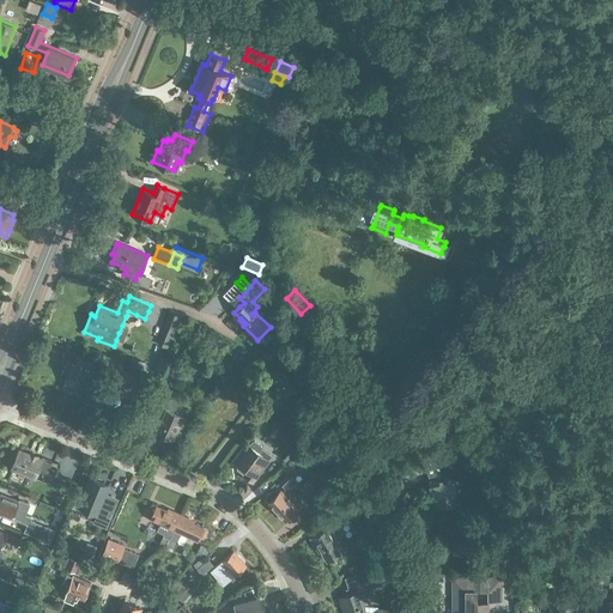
[(163,332),(159,338),(174,344),(176,338),(163,332)]
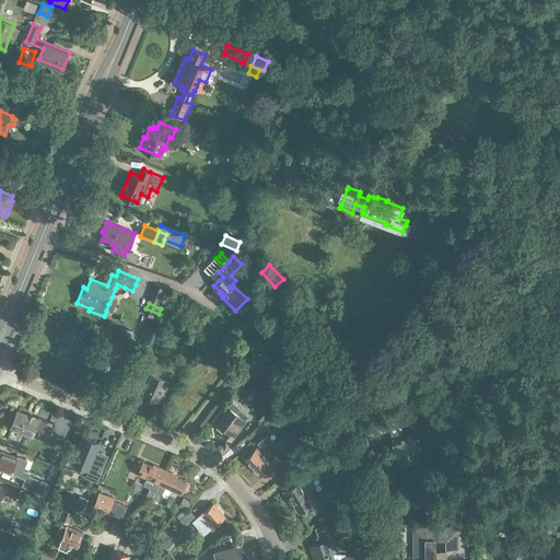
[(66,333),(59,349),(66,352),(63,357),(74,361),(76,358),(83,368),(91,362),(90,361),(83,352),(80,349),(82,342),(91,346),(95,335),(71,325),(68,334),(66,333)]
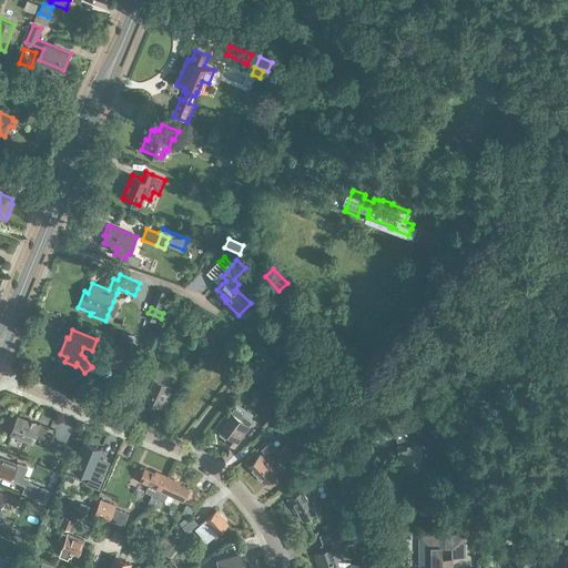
[(134,336),(122,332),(120,340),(131,344),(134,336)]
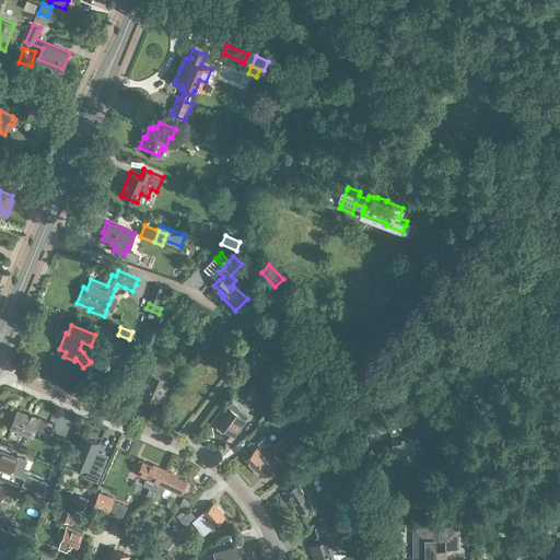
[(114,338),(109,349),(120,353),(125,342),(114,338)]
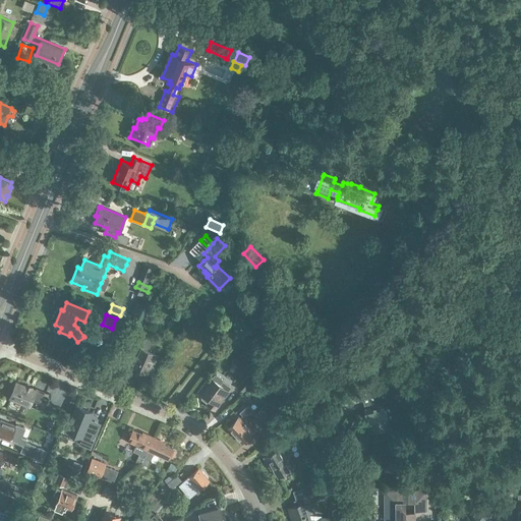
[(239,331),(233,337),(239,343),(245,336),(239,331)]
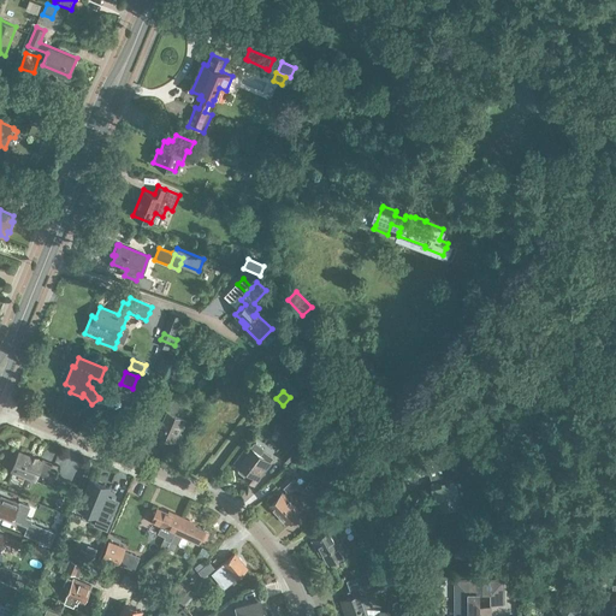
[(166,396),(157,415),(164,419),(161,425),(158,434),(175,442),(184,420),(175,415),(181,402),(173,398),(166,396)]
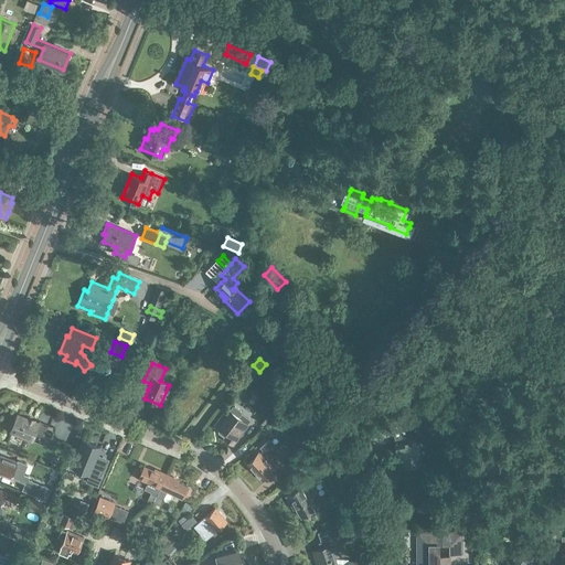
[(220,428),(219,429),(220,433),(226,438),(233,443),(247,424),(240,417),(242,414),(242,411),(235,406),(233,406),(230,409),(232,412),(232,413),(230,415),(227,415),(221,424),(221,425),(220,428)]
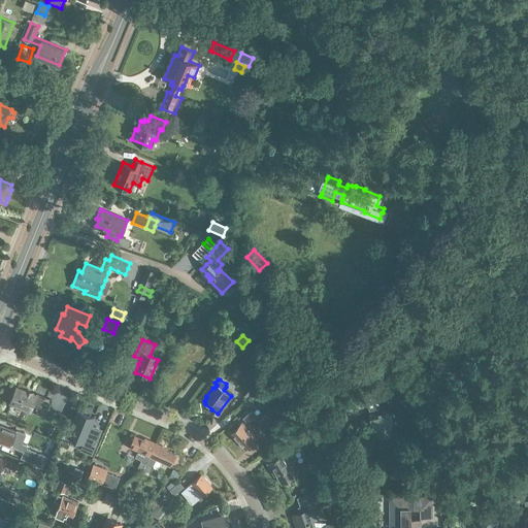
[(253,380),(241,391),(248,396),(258,385),(253,380)]
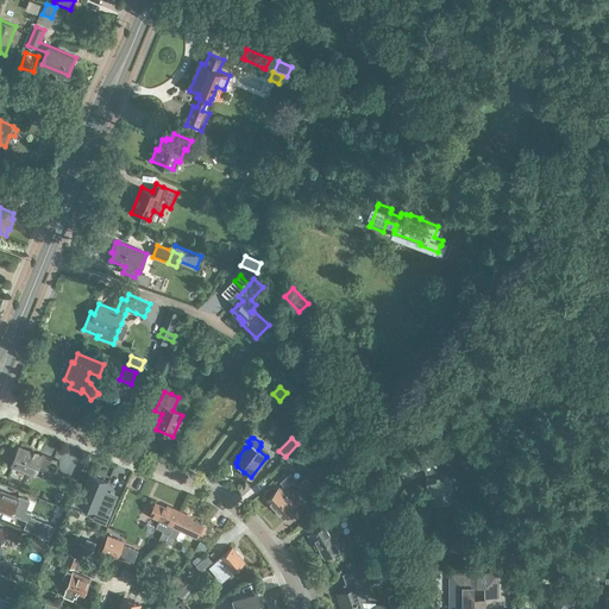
[(435,443),(418,447),(419,450),(420,453),(437,450),(435,444),(435,443)]
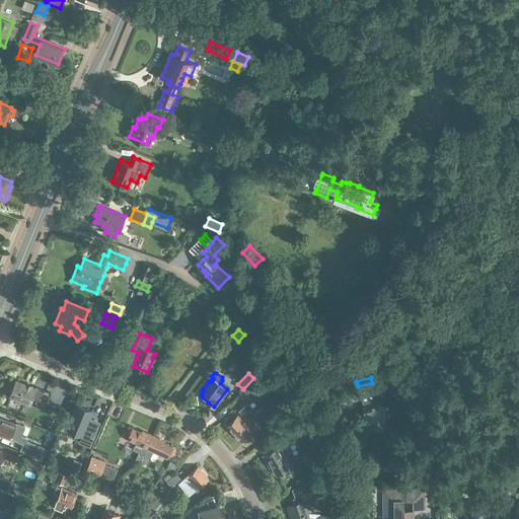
[(363,408),(368,429),(388,425),(387,419),(384,403),(392,401),(393,401),(391,392),(402,390),(399,380),(399,378),(371,384),(375,400),(368,401),(368,402),(369,406),(363,408)]
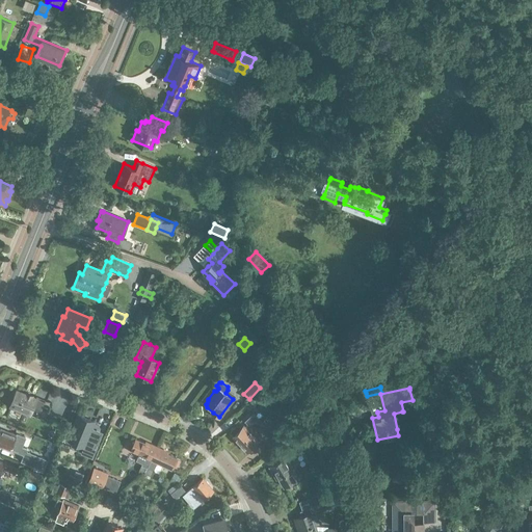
[(10,406),(30,415),(31,411),(38,415),(45,400),(37,397),(36,399),(17,391),(10,406)]
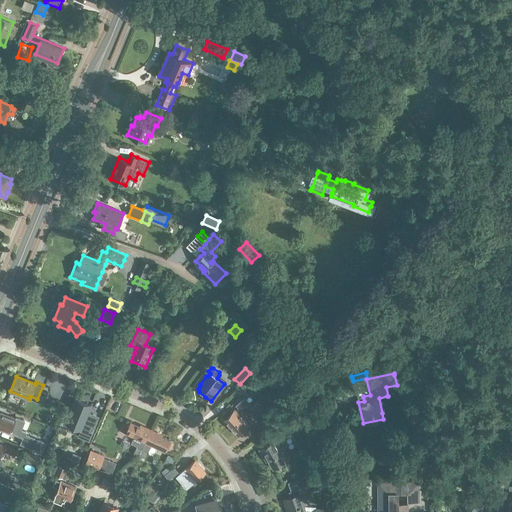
[(63,393),(58,404),(57,407),(63,410),(69,396),(63,393)]
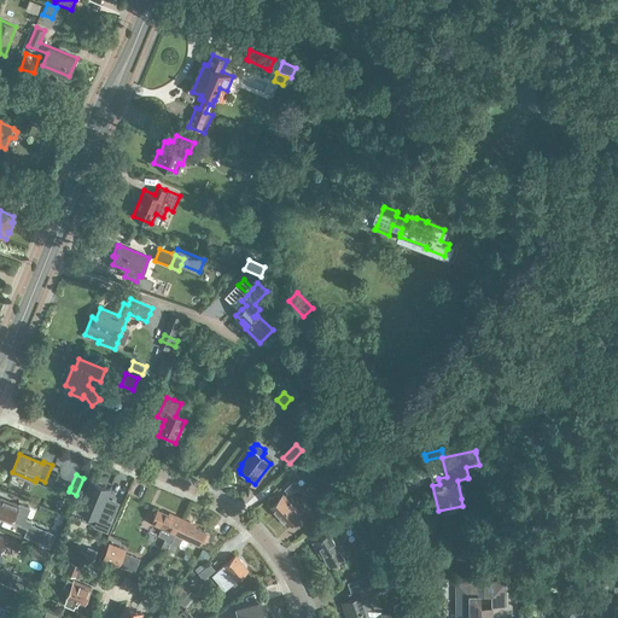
[(274,496),(268,502),(270,506),(279,516),(304,493),(304,491),(295,481),(285,489),(291,495),(286,499),(283,495),(278,500),(274,496)]
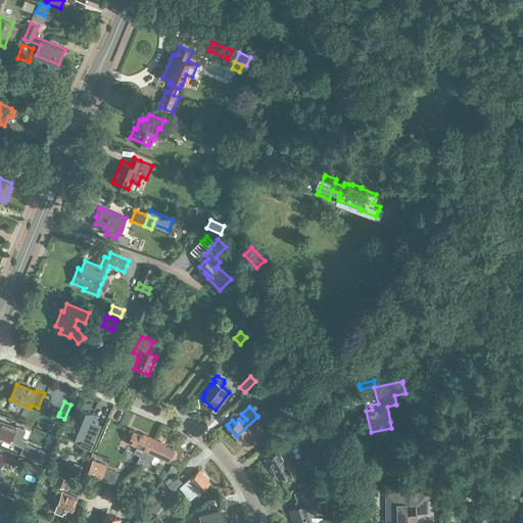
[(94,414),(77,408),(66,432),(84,439),(90,424),(94,414)]
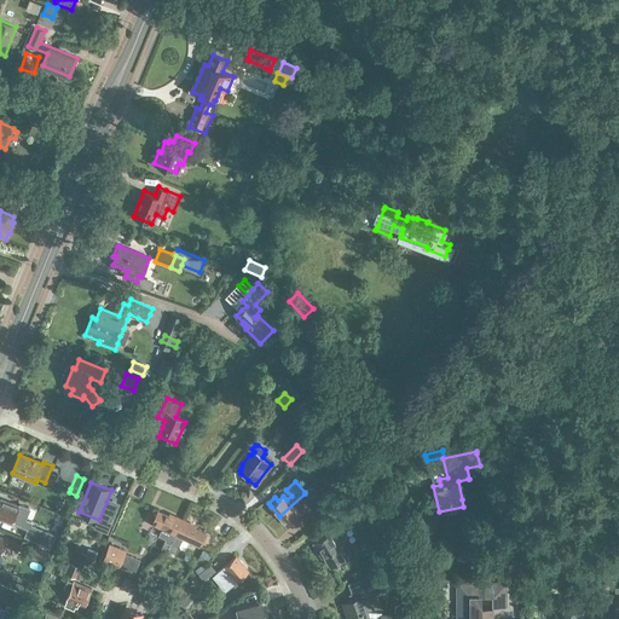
[(305,493),(279,516),(288,525),(289,524),(293,528),(299,522),(294,519),(300,513),(296,509),(308,497),(305,493)]
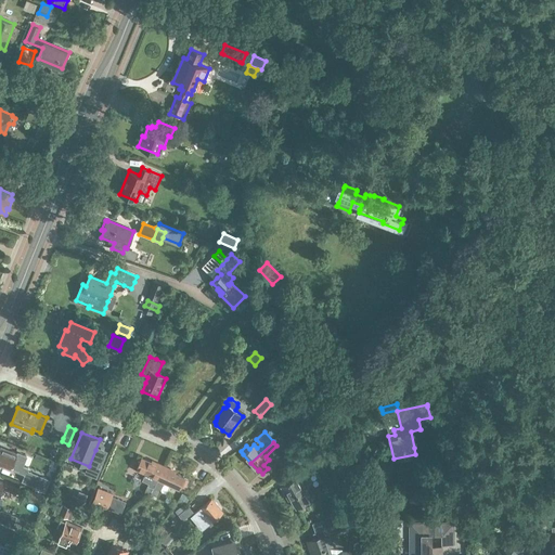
[(288,447),(281,454),(288,463),(297,455),(288,447)]
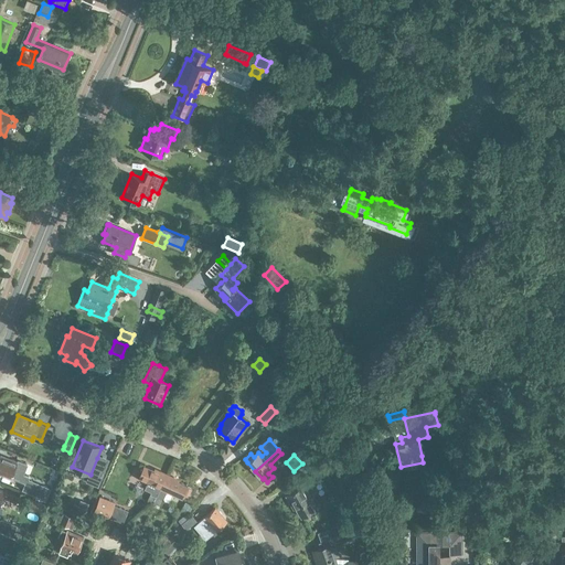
[(0,471),(12,477),(27,483),(23,490),(45,499),(50,488),(29,479),(29,477),(23,475),(27,465),(24,464),(19,461),(10,458),(10,459),(1,456),(0,458),(1,459),(0,460),(0,471)]
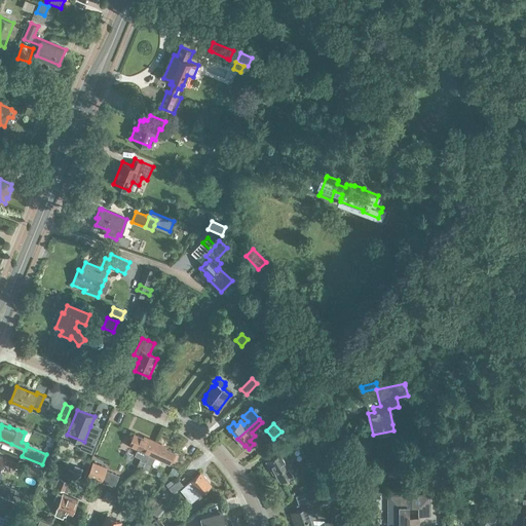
[(84,442),(83,441),(80,448),(91,453),(101,430),(90,426),(84,442)]
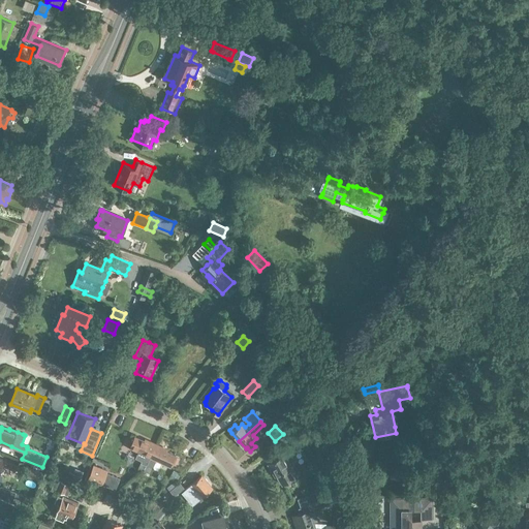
[(135,436),(130,447),(138,452),(135,458),(142,461),(138,468),(137,470),(142,472),(143,470),(144,471),(145,471),(151,458),(157,444),(156,443),(155,445),(135,436)]
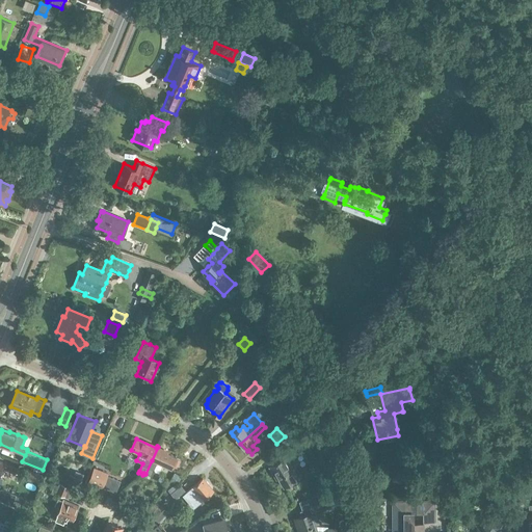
[(284,449),(289,457),(300,450),(296,443),(284,449)]
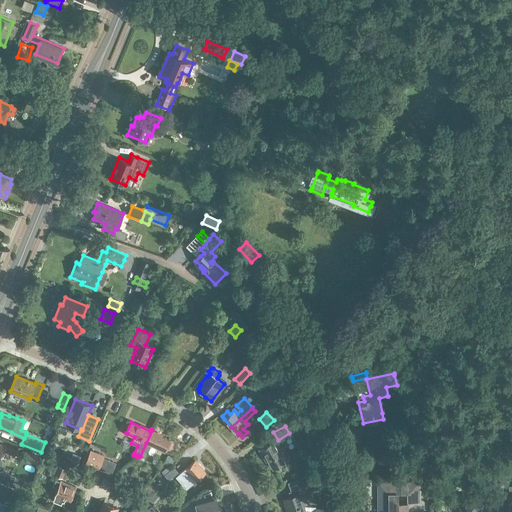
[(158,433),(152,430),(146,443),(151,445),(166,452),(167,449),(168,449),(171,450),(174,443),(171,441),(157,434),(158,433)]
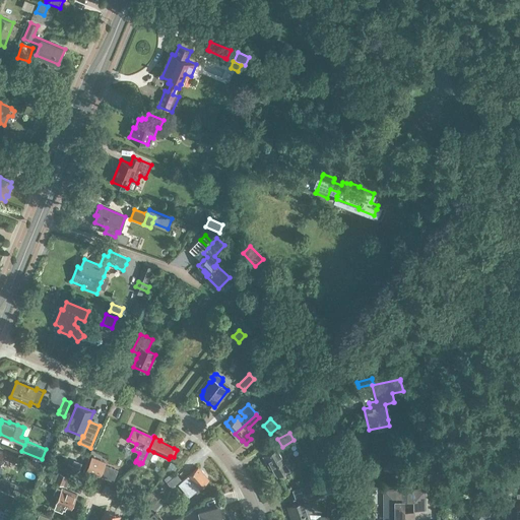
[(270,462),(277,475),(293,467),(280,447),(264,456),(268,463),(270,462)]
